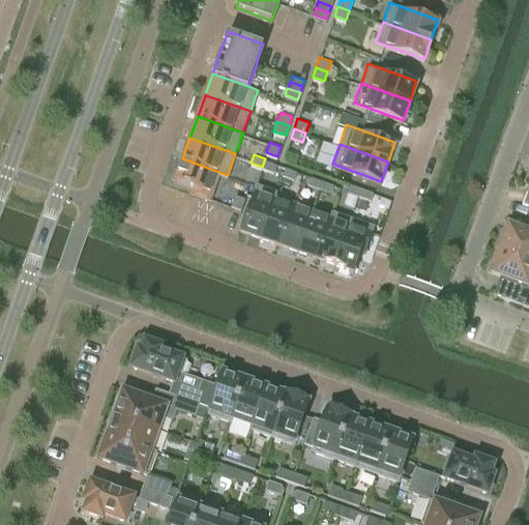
[(182,158),(175,180),(194,187),(192,192),(198,194),(209,197),(216,176),(217,172),(228,176),(228,175),(182,158)]
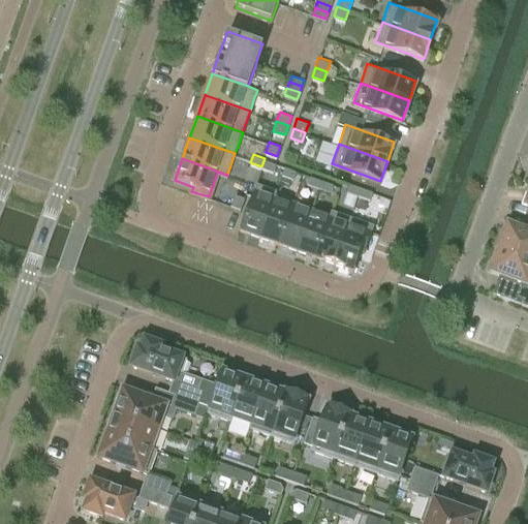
[(261,166),(274,171),(276,162),(265,158),(261,166)]
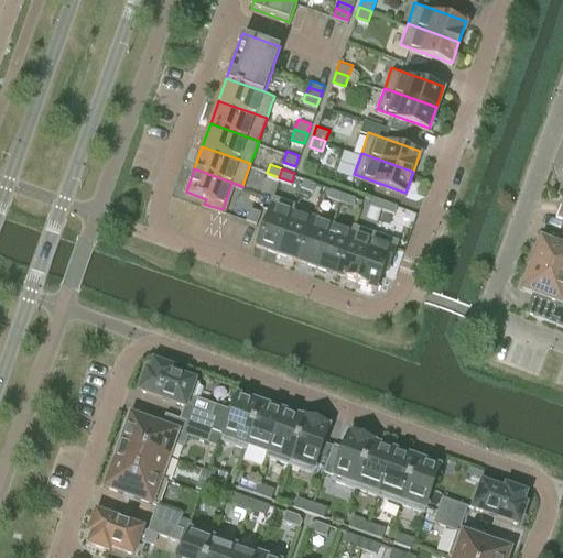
[(313,189),(315,181),(303,176),(300,185),(313,189)]
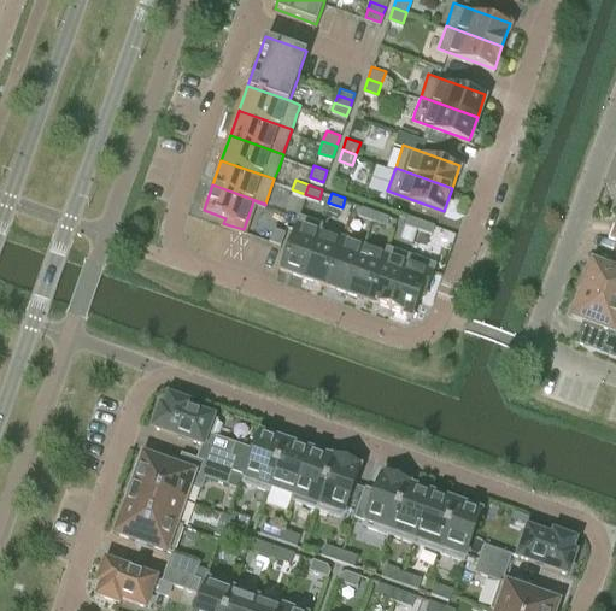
[(358,212),(371,217),(375,209),(362,204),(358,212)]
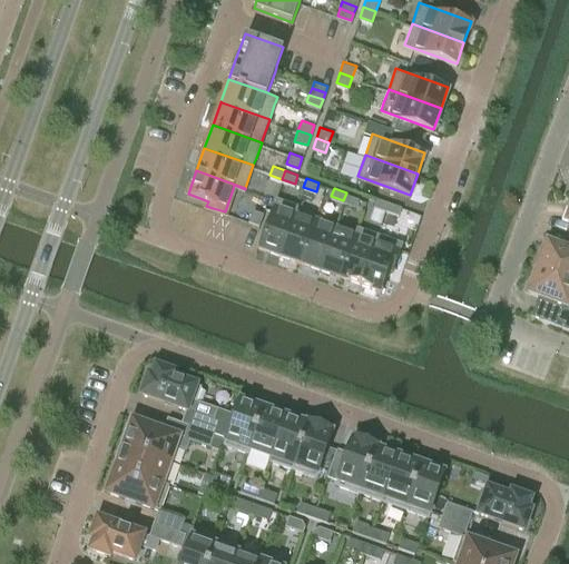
[(360,197),(346,193),(343,200),(356,205),(360,197)]
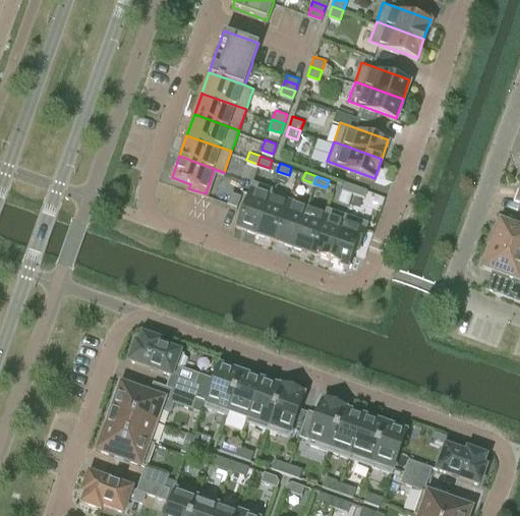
[(353,191),(355,183),(344,179),(341,186),(353,191)]
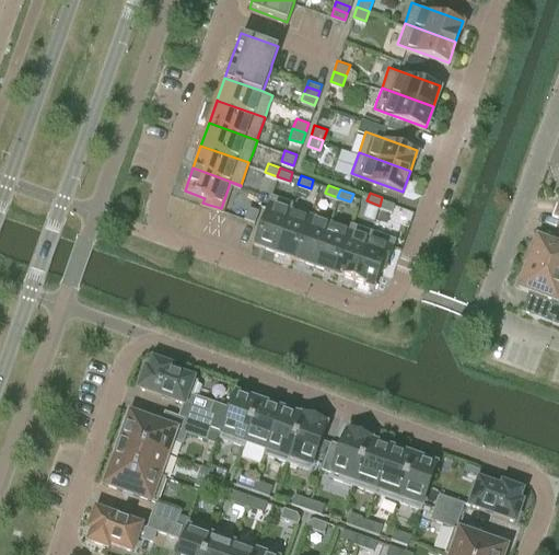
[(395,201),(382,197),(380,206),(392,210),(395,201)]
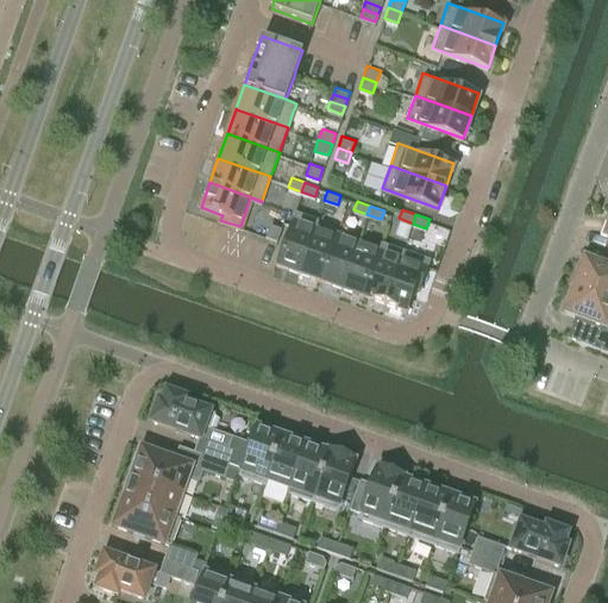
[(276,263),(299,271),(315,224),(293,215),(276,263)]
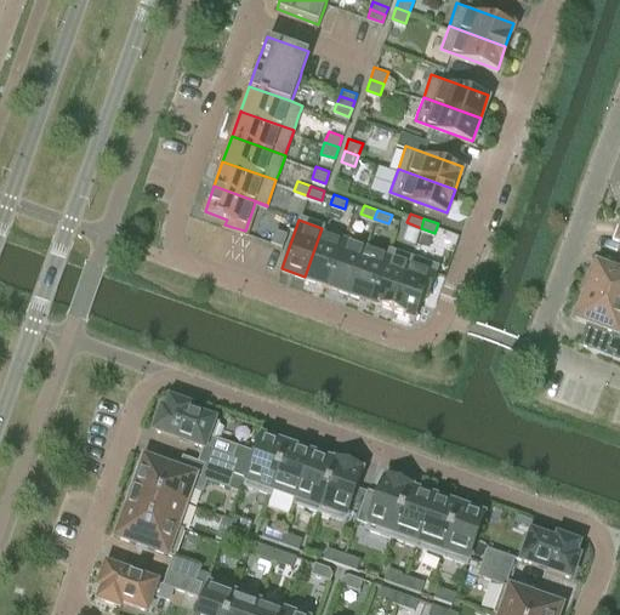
[(271,240),(283,244),(288,231),(276,227),(271,240)]
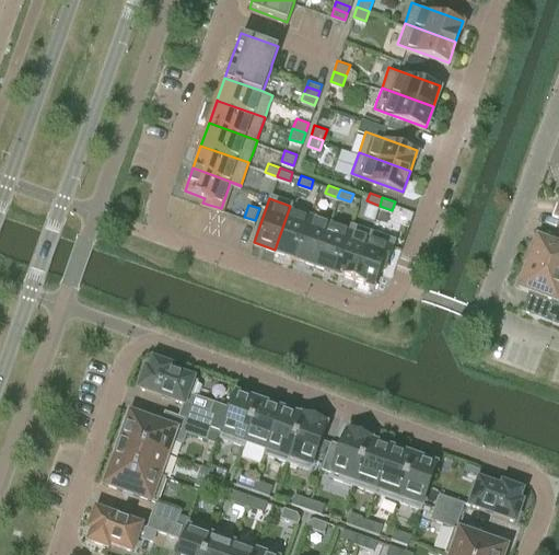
[(275,250),(294,256),(310,214),(290,206),(275,250)]
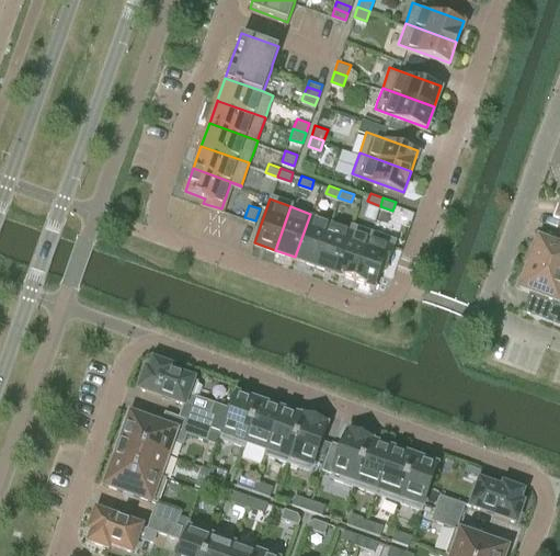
[(295,257),(315,263),(330,220),(310,214),(295,257)]
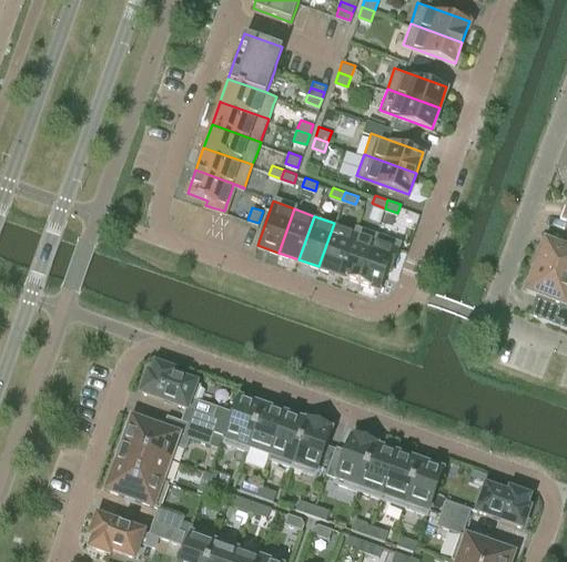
[(319,266),(338,274),(354,231),(334,223),(319,266)]
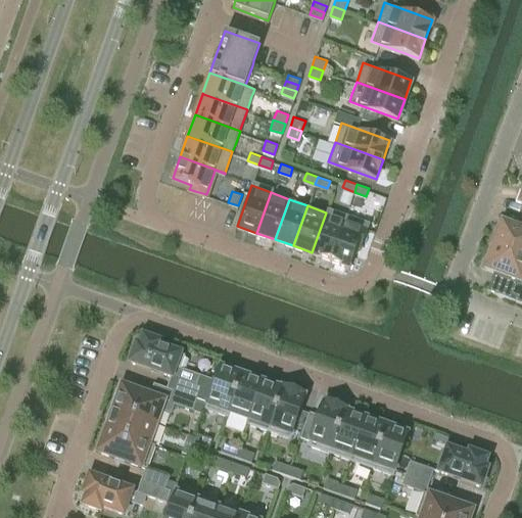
[(312,252),(330,259),(344,219),(326,213),(312,252)]
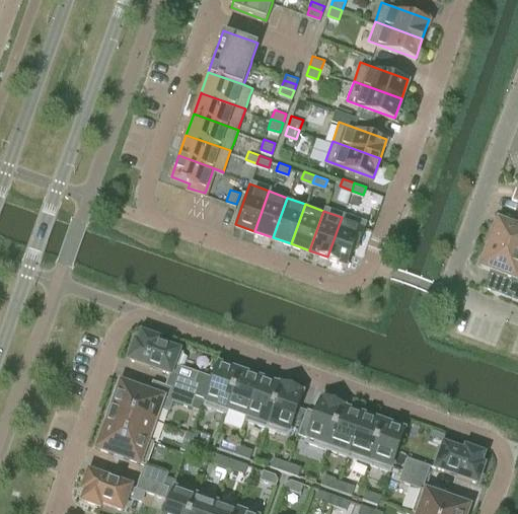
[(494,227),(489,240),(517,250),(517,218),(516,223),(495,216),(491,226),(494,227)]
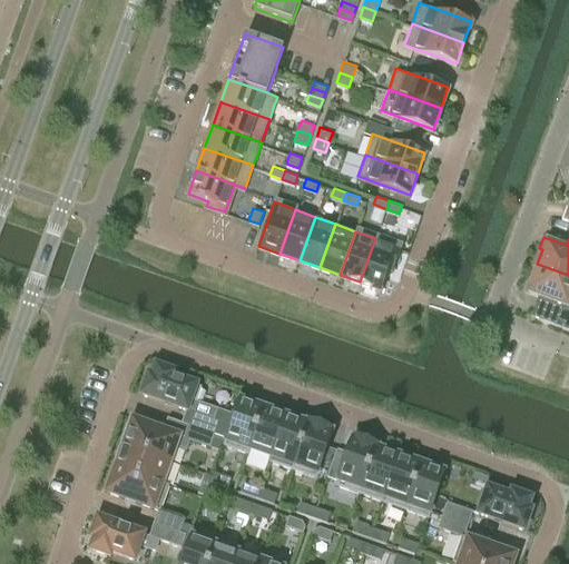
[(375,238),(360,282),(381,289),(390,266),(393,268),(401,247),(375,238)]
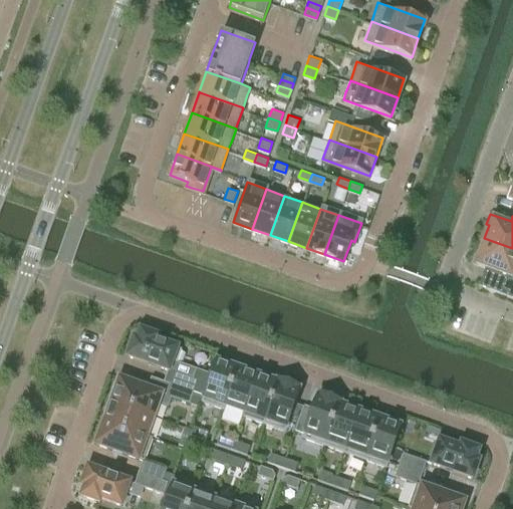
[(512,248),(484,238),(479,251),(477,250),(473,261),(486,265),(479,283),(512,296),(512,248)]
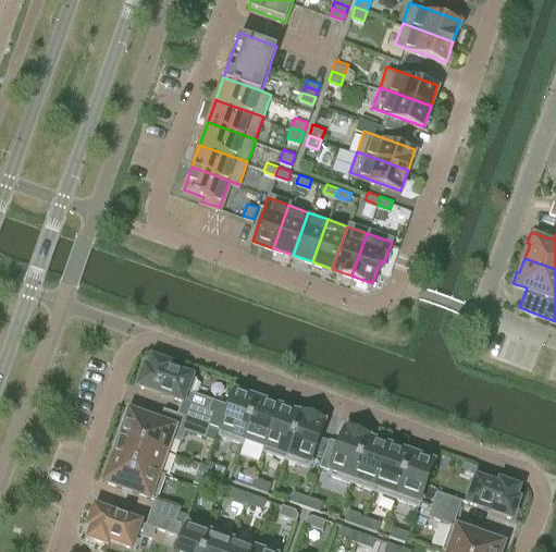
[(148,365),(145,364),(138,383),(183,399),(186,389),(192,391),(197,376),(170,366),(171,362),(152,355),(148,365)]
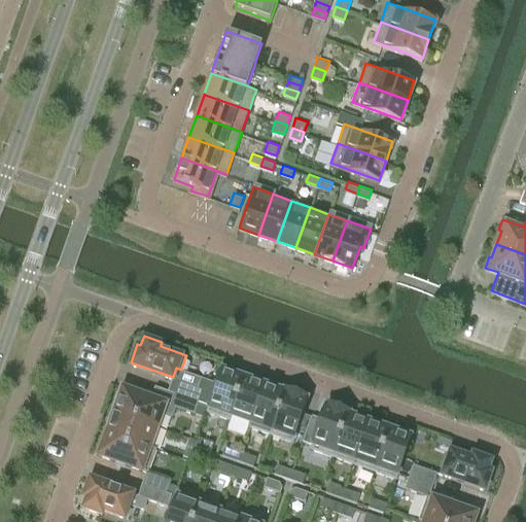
[(229,417),(243,375),(235,372),(234,370),(228,368),(224,369),(221,368),(207,409),(229,417)]
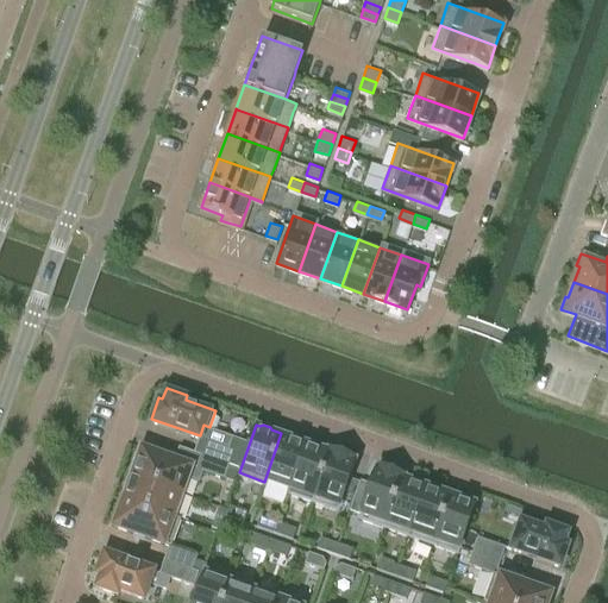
[(281,433),(264,482),(265,482),(267,476),(290,484),(306,441),(302,441),(301,438),(294,435),(292,437),(281,433)]
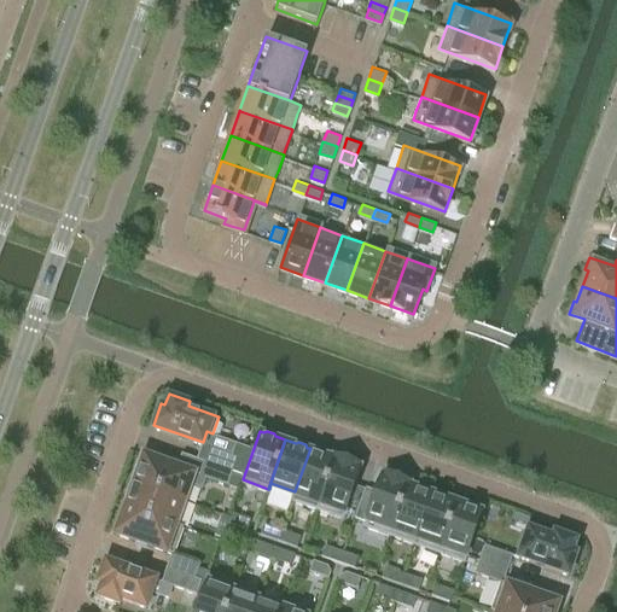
[(134,479),(185,497),(191,481),(202,485),(207,474),(228,482),(237,455),(209,444),(198,472),(195,471),(195,470),(144,452),(134,479)]
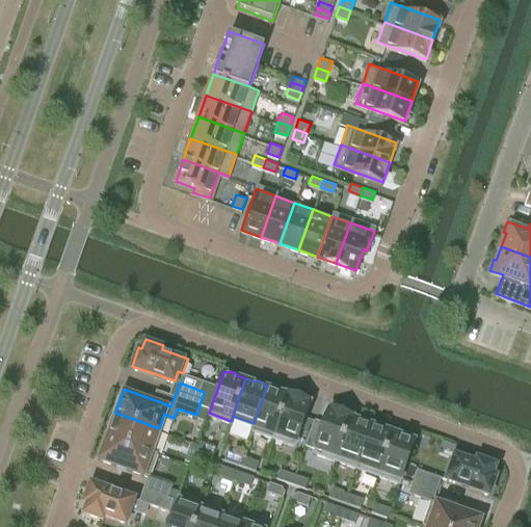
[(267,386),(254,423),(273,430),(272,436),(273,436),(289,391),(288,391),(287,393),(280,391),(277,388),(272,386),(269,387),(267,386)]
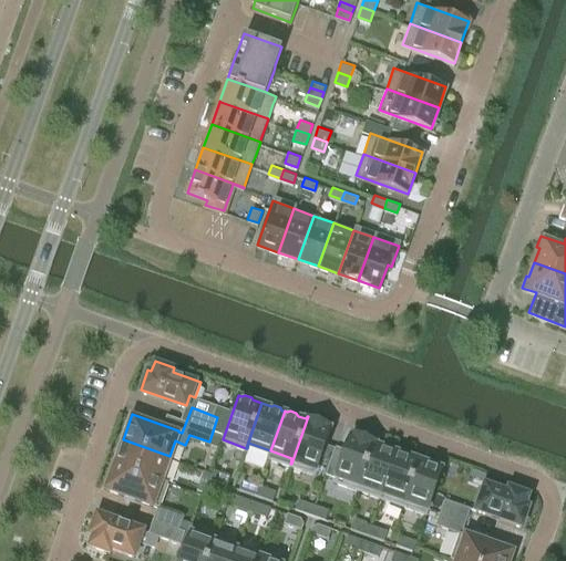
[(308,416),(291,464),(315,471),(330,427),(328,427),(329,424),(308,416)]
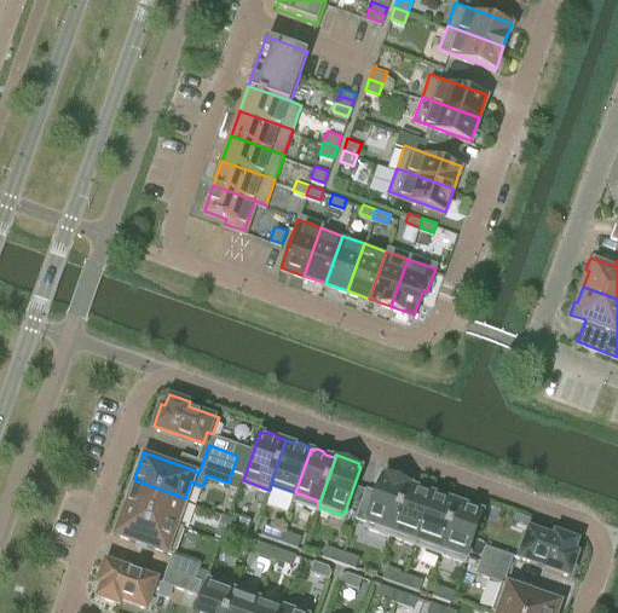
[(391,532),(409,481),(385,473),(383,475),(382,474),(365,524),(391,532)]
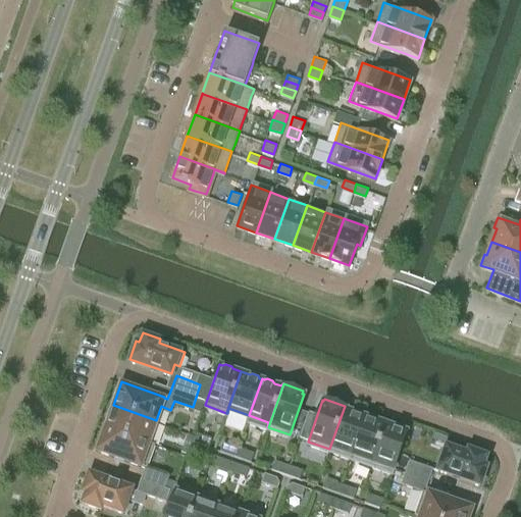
[(105,425),(155,443),(155,442),(149,440),(156,420),(113,405),(112,406),(114,407),(112,414),(110,413),(105,425)]
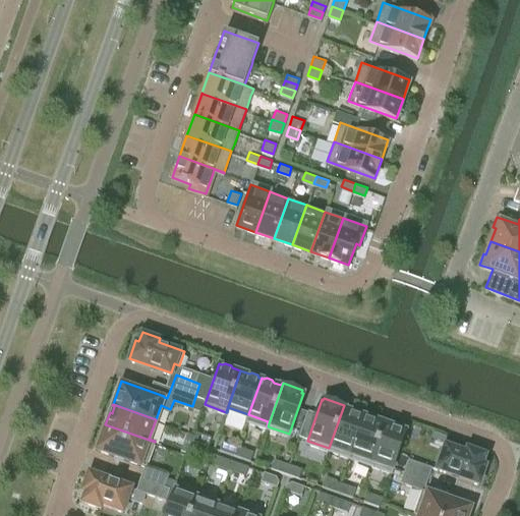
[(349,455),(363,414),(361,413),(360,410),(354,408),(351,410),(344,407),(345,405),(344,405),(329,448),(349,455)]
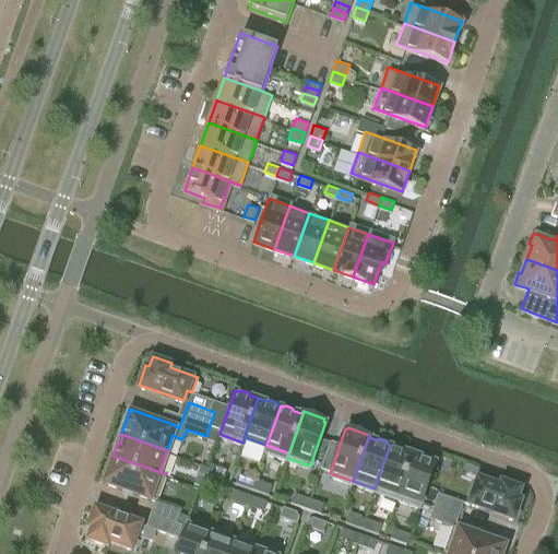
[(396,497),(413,452),(403,449),(402,447),(396,445),(393,446),(390,445),(375,488),(396,497)]
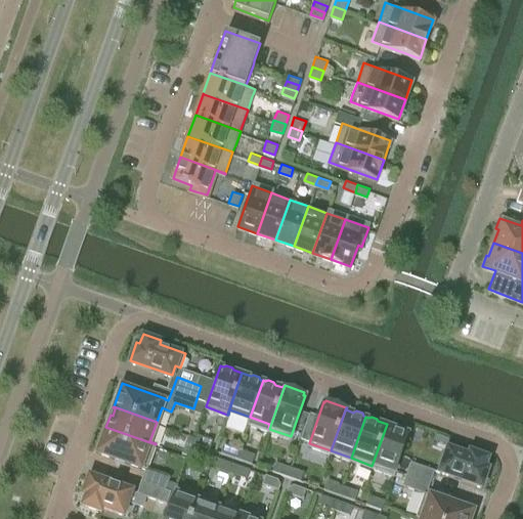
[(387,424),(372,466),(394,473),(408,432),(405,431),(403,428),(398,426),(395,427),(387,424)]
